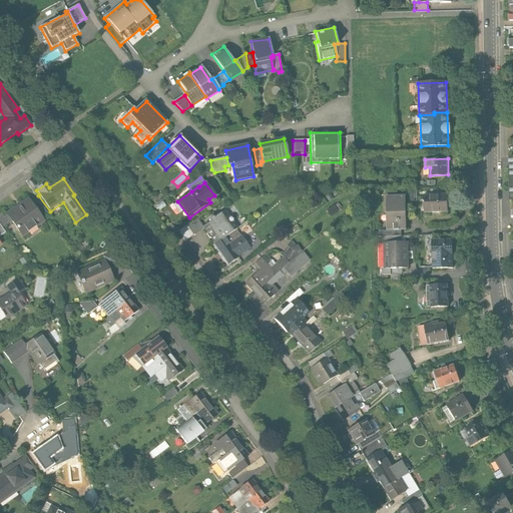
[(448,195),(423,196),(424,212),(448,211),(448,195)]
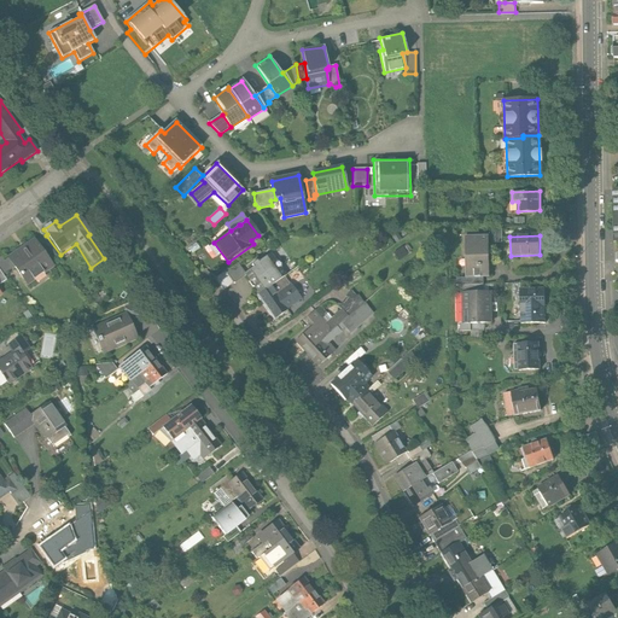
[(489,237),(466,238),(466,277),(483,277),(489,277),(489,237)]
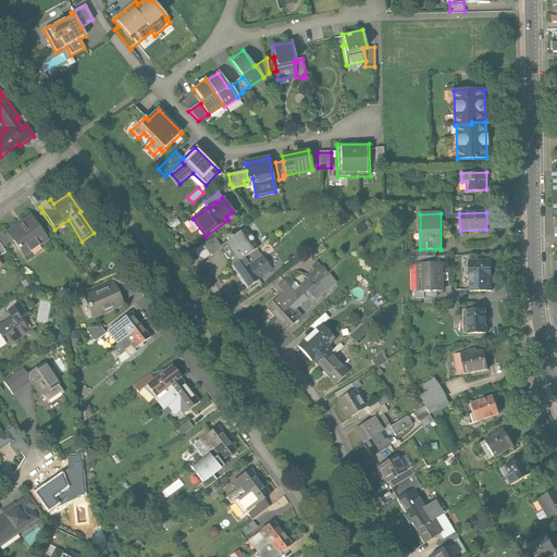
[(31,219),(7,234),(12,243),(23,258),(47,243),(31,219)]
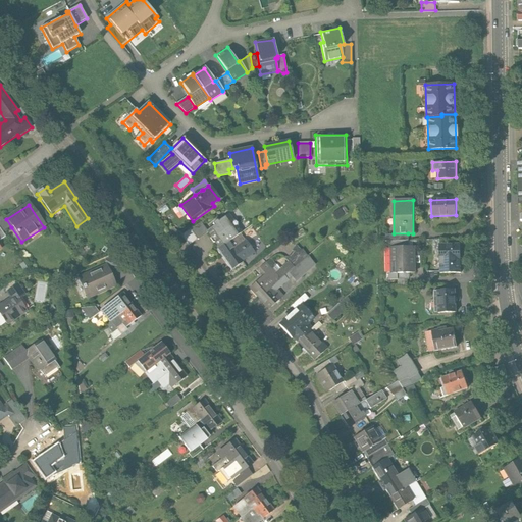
[(340,210),(332,215),(336,221),(344,215),(340,210)]
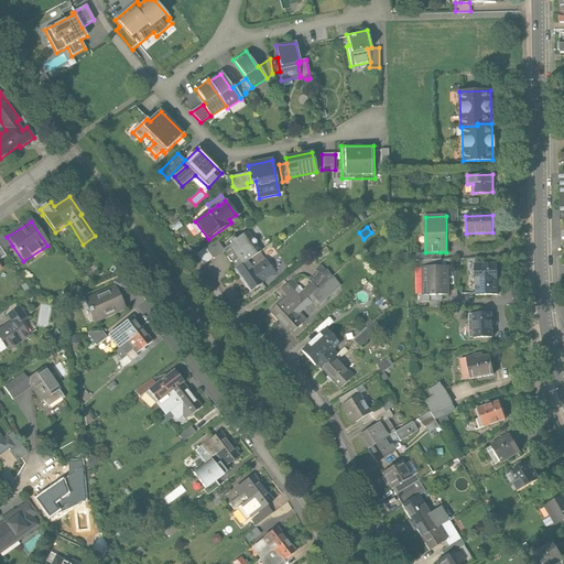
[(231,242),(223,249),(224,251),(235,268),(257,252),(259,251),(246,231),(236,238),(232,237),(229,239),(229,241),(231,242)]
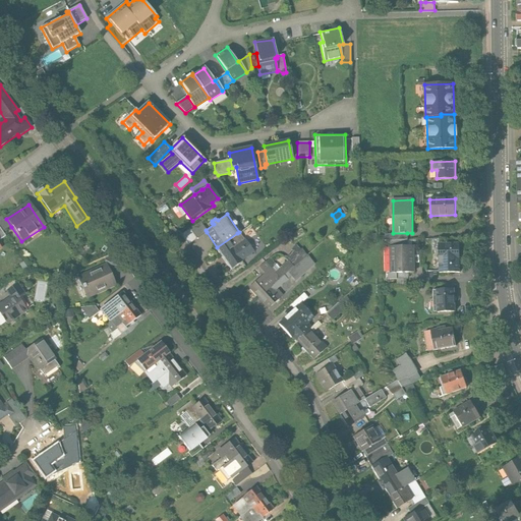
[(0,218),(0,231),(2,233),(11,227),(6,219),(2,222),(0,218)]
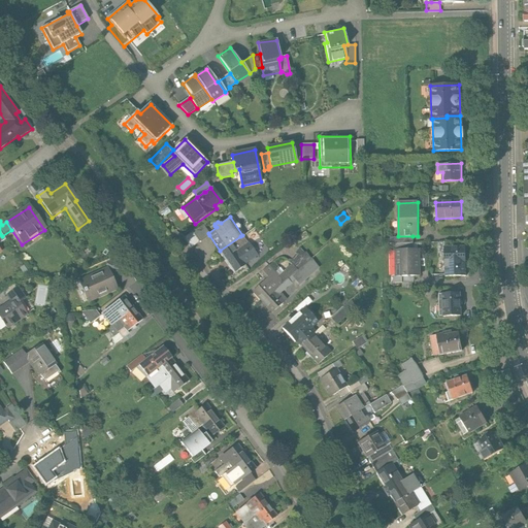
[(202,225),(192,233),(198,242),(199,242),(209,235),(208,233),(202,225)]
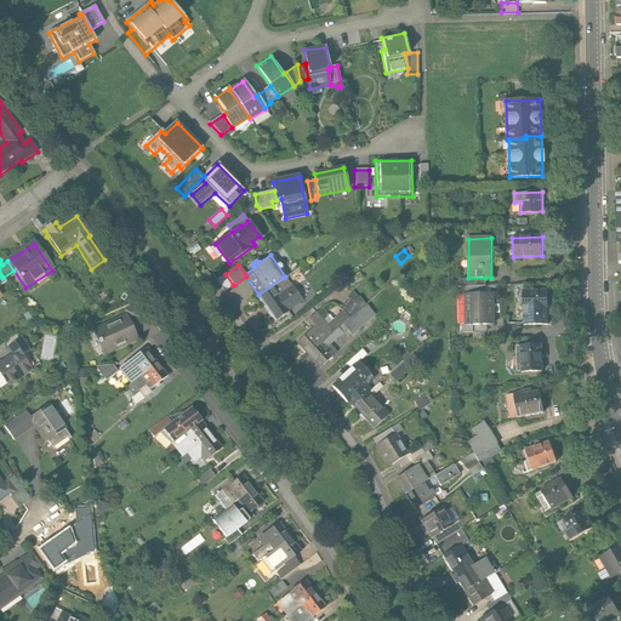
[(224,273),(215,280),(222,292),(233,285),(226,274),(224,273)]
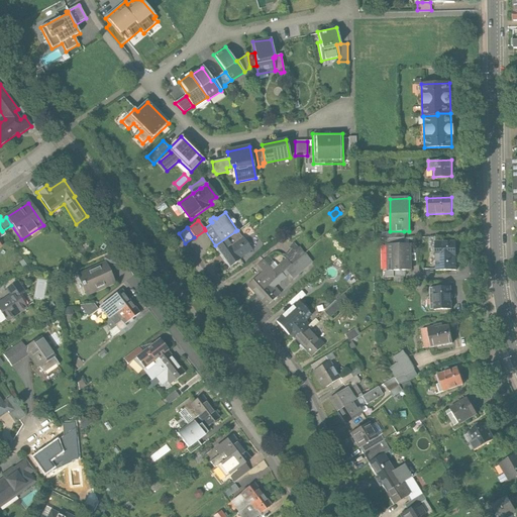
[(240,238),(235,231),(215,245),(213,247),(218,254),(216,255),(223,266),(225,265),(227,267),(250,250),(241,237),(240,238)]
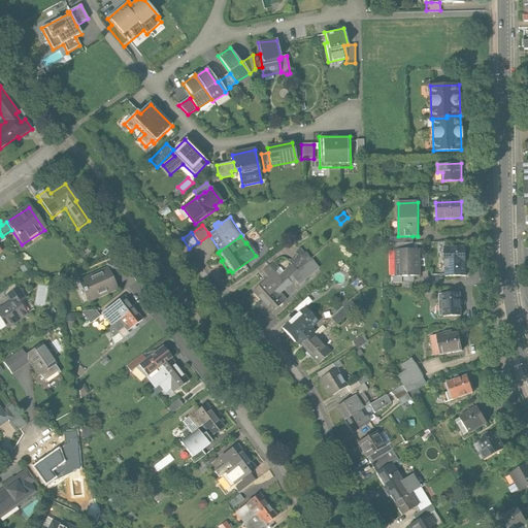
[(253,292),(261,302),(310,260),(330,242),(327,238),(317,248),(314,244),(303,253),(300,250),(290,258),(295,262),(291,265),(283,273),(277,269),(273,263),(261,273),(268,279),(253,292)]
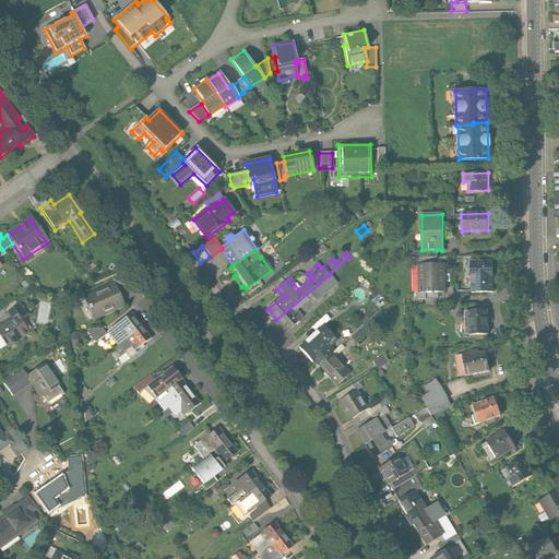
[(348,264),(353,269),(358,263),(354,259),(348,264)]
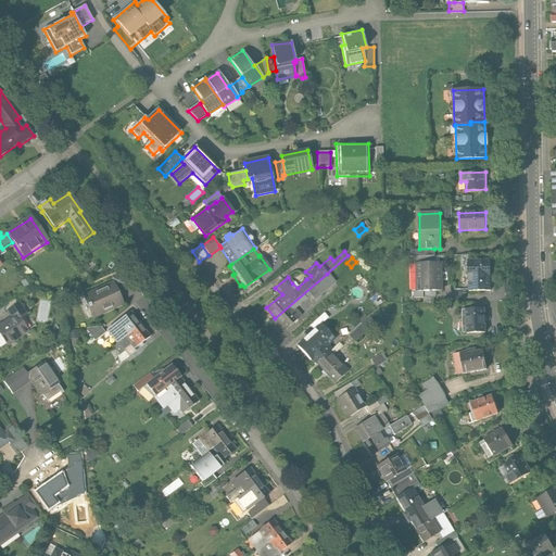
[(468,261),(468,291),(490,291),(490,261),(468,261)]
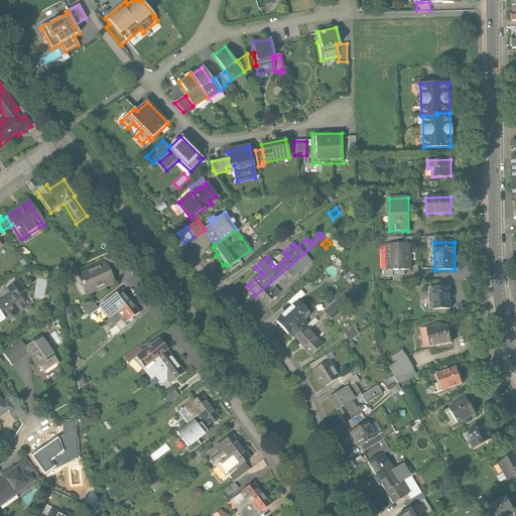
[(326,248),(317,255),(323,261),(336,249),(331,243),(326,248)]
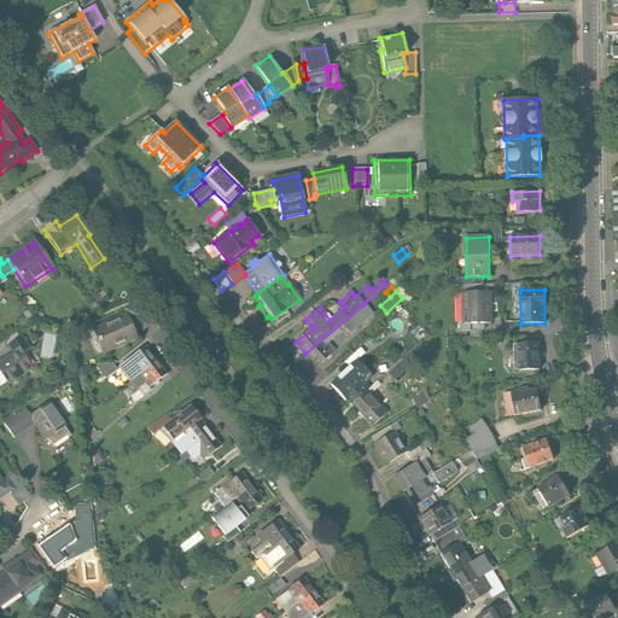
[(483,293),(462,293),(462,324),(471,324),(491,324),(491,292),(483,293)]
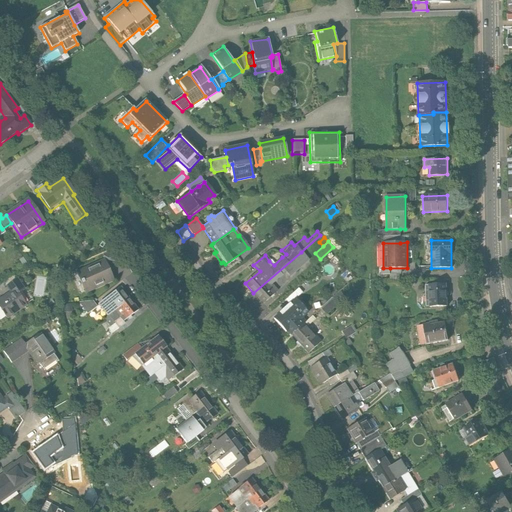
[(101,255),(104,260),(107,266),(123,258),(116,248),(101,255)]
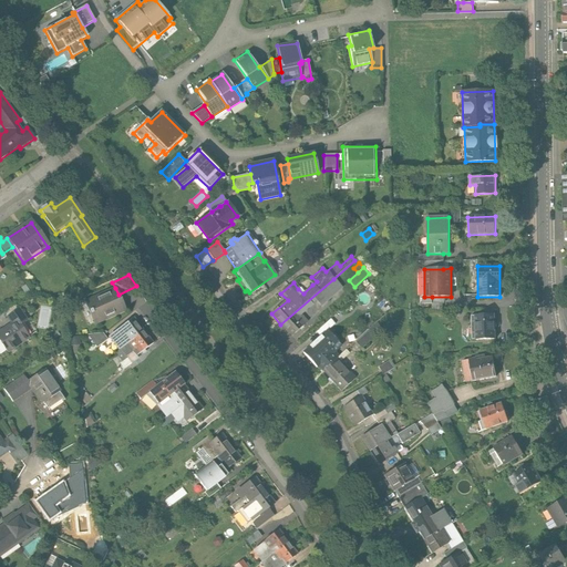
[(341,289),(333,279),(280,325),(291,337),(307,323),(300,316),(317,301),(321,306),(341,289)]
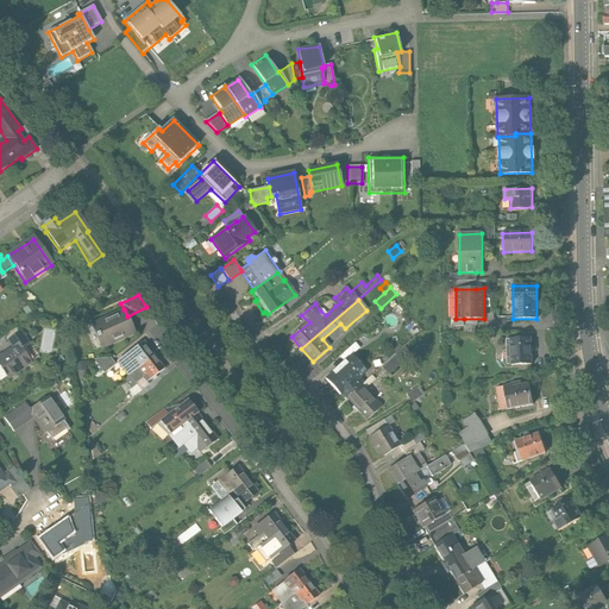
[(121,311),(92,325),(102,347),(132,334),(121,311)]
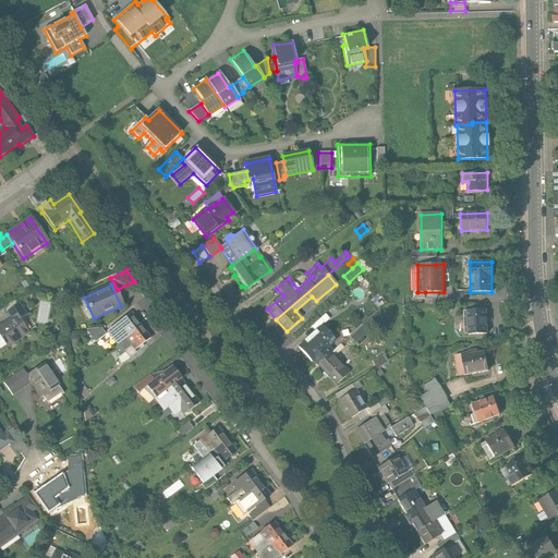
[(25,316),(17,305),(5,313),(11,320),(15,316),(19,320),(25,316)]
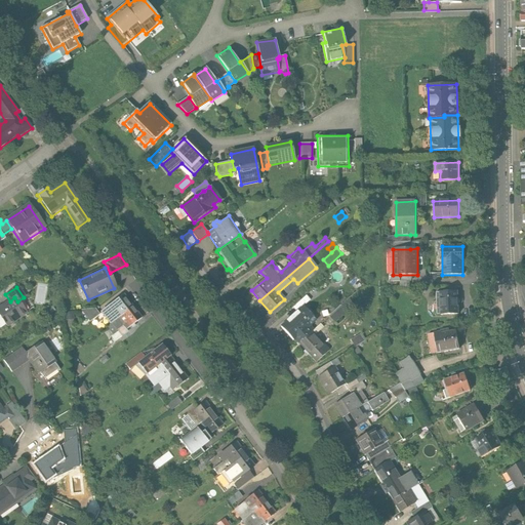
[(437,293),(438,315),(457,314),(456,292),(437,293)]
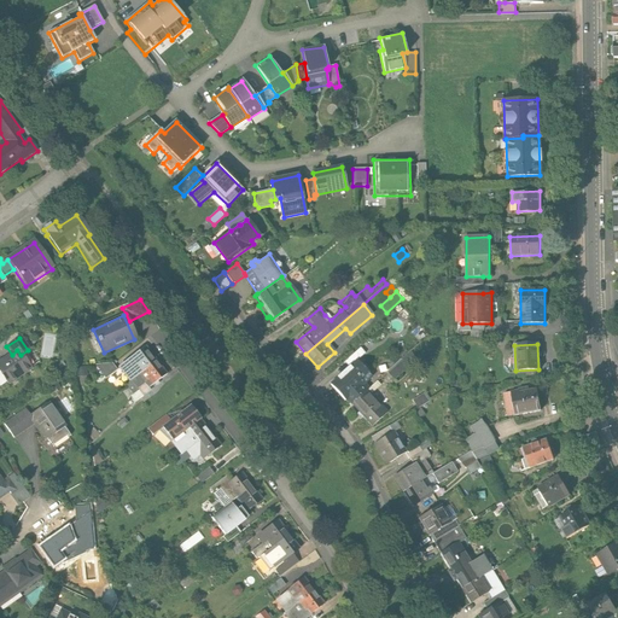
[(146,348),(118,368),(128,382),(130,380),(156,361),(146,348)]
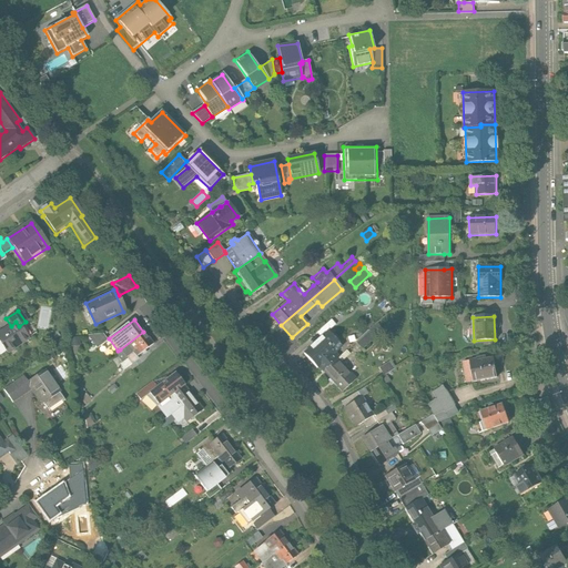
[(29,340),(19,326),(16,322),(11,326),(0,333),(0,345),(6,355),(29,340)]
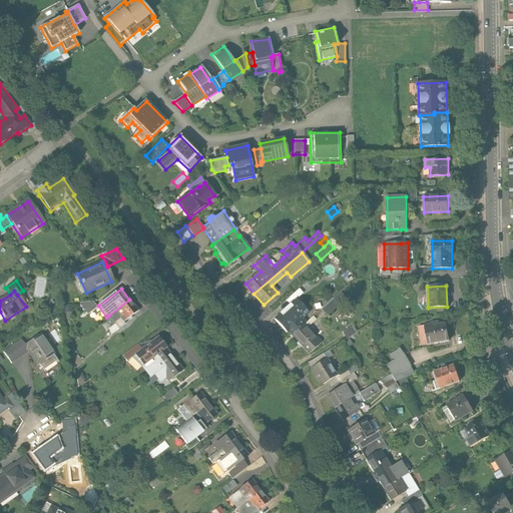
[(340,292),(333,299),(321,309),(327,316),(346,299),(340,292)]
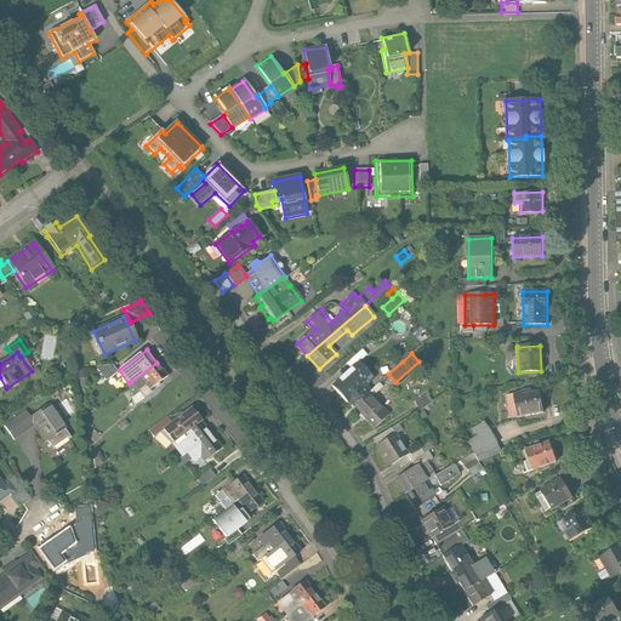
[(167,376),(157,363),(131,382),(137,391),(144,385),(149,391),(167,376)]
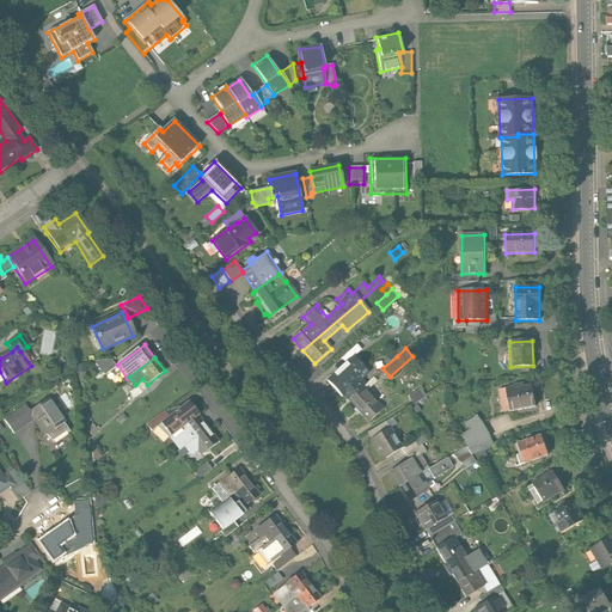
[(354,357),(328,381),(342,397),(343,396),(349,401),(363,387),(365,385),(360,380),(368,373),(354,357)]
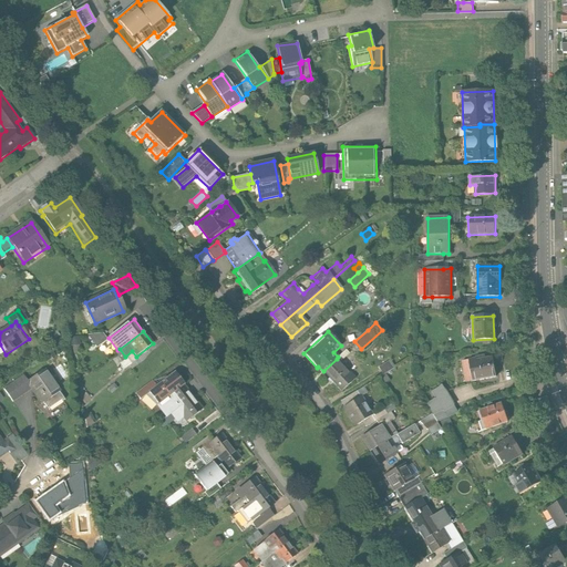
[(102,333),(86,336),(96,349),(106,340),(102,333)]
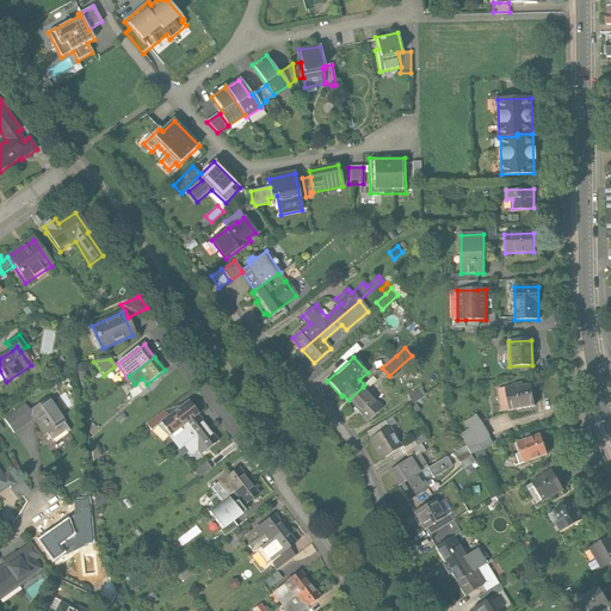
[(364,384),(363,387),(366,390),(376,382),(372,377),(364,384)]
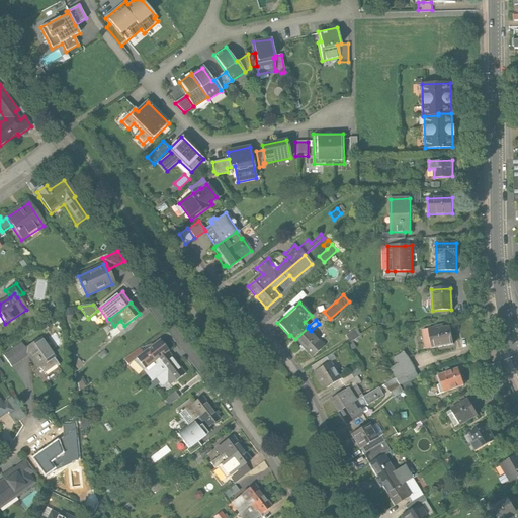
[(435,328),(422,331),(426,350),(453,345),(449,327),(435,330),(435,328)]
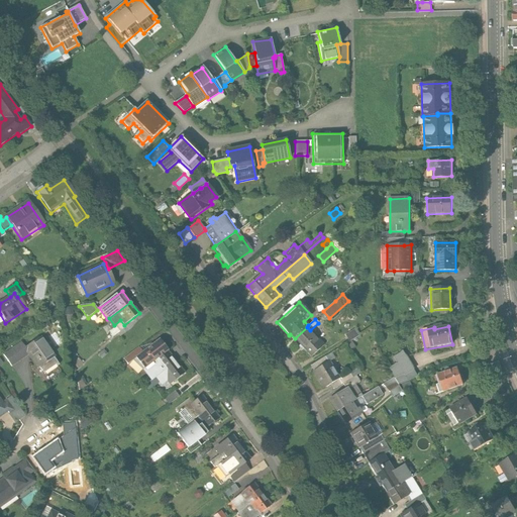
[(310,330),(307,327),(295,338),(311,356),(324,345),(310,330)]
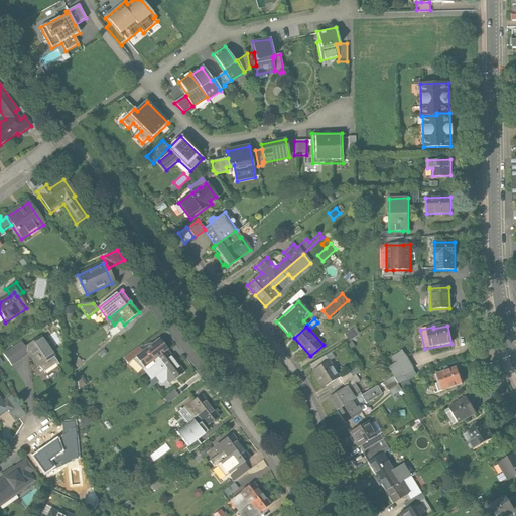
[(355,329),(345,335),(349,342),(359,335),(355,329)]
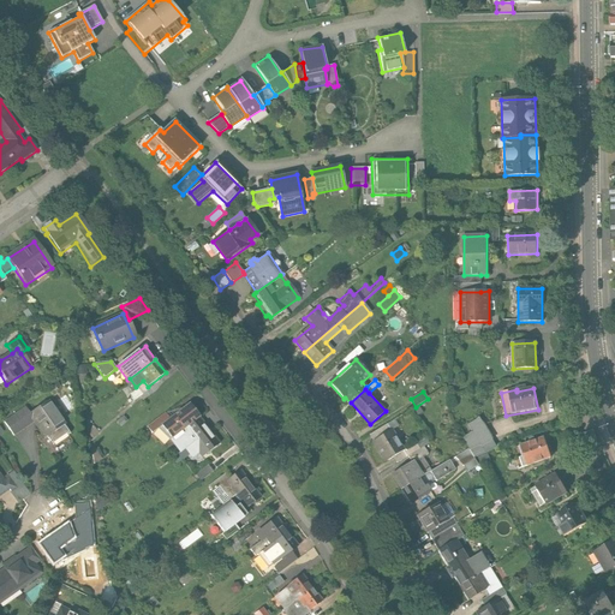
[(3,423),(12,437),(34,423),(45,439),(46,439),(52,447),(70,435),(63,427),(64,425),(47,402),(29,415),(24,408),(3,423)]
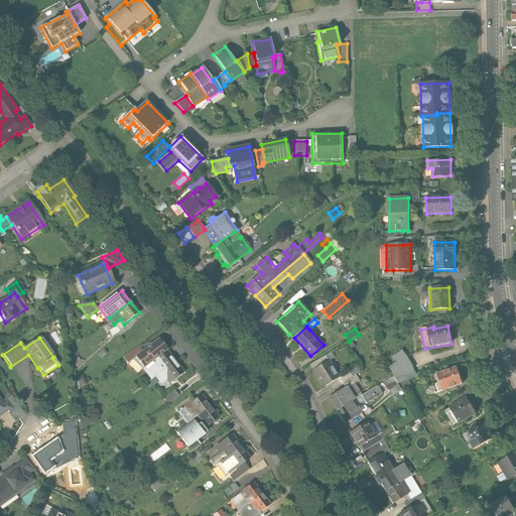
[(159,339),(142,352),(135,357),(136,358),(132,360),(142,370),(144,369),(157,358),(167,351),(167,350),(159,339)]
